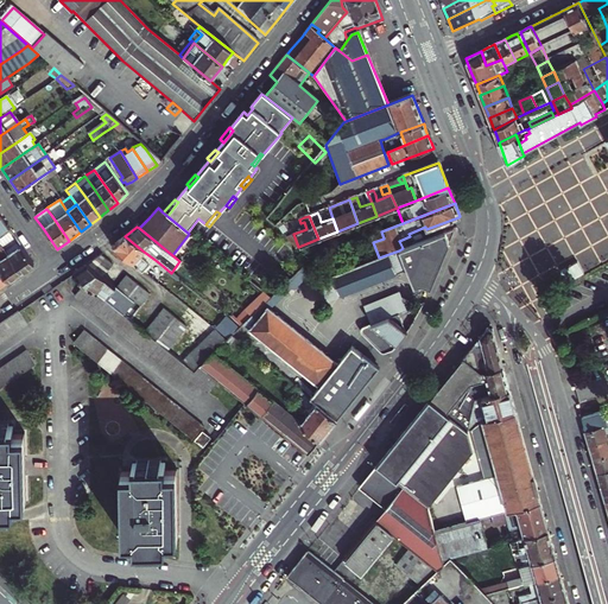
[(406,271),(413,287),(422,285),(431,288),(453,236),(450,230),(403,248),(399,250),(406,271)]
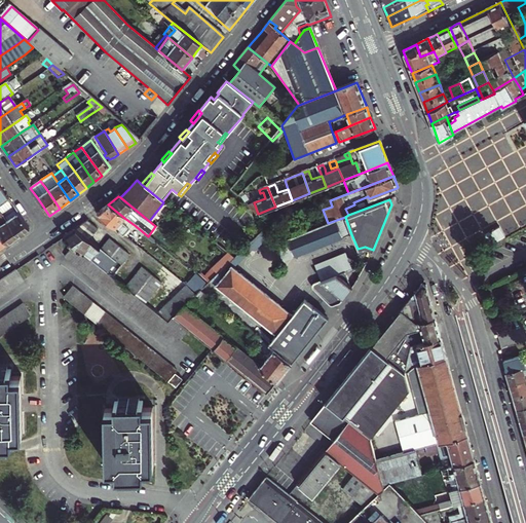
[(24,224),(7,200),(0,206),(0,212),(1,213),(17,238),(23,234),(28,230),(24,224)]
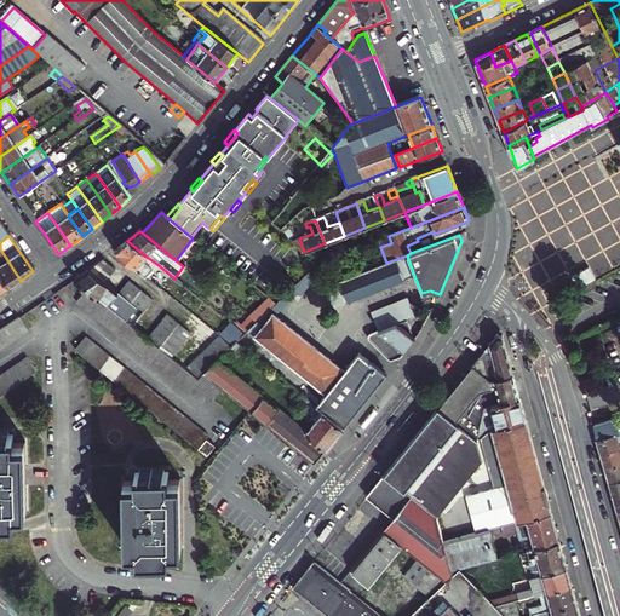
[(304,252),(299,239),(297,240),(291,242),(300,251),(300,253),(304,252)]
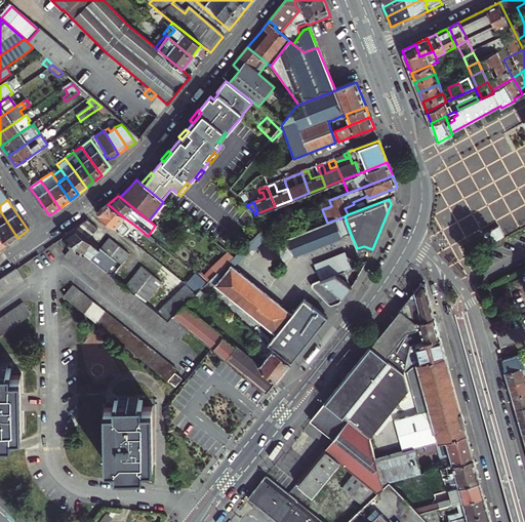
[(124,217),(108,204),(102,209),(95,214),(125,238),(127,235),(125,233),(128,230),(120,223),(124,217)]
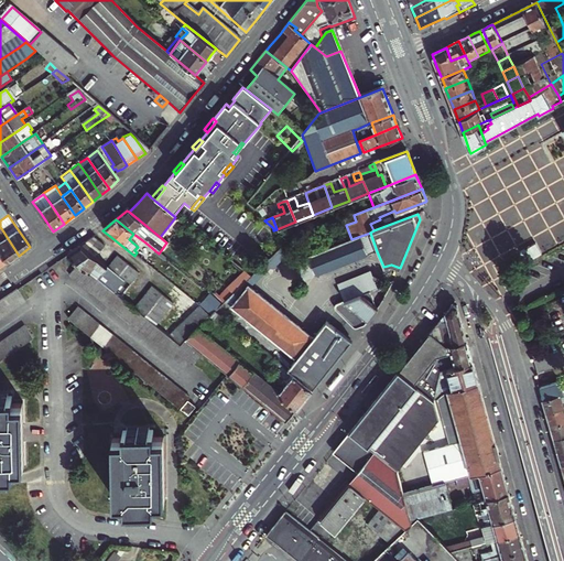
[(0,240),(0,241),(0,254),(7,263),(13,259),(19,256),(1,228),(0,228),(0,240)]
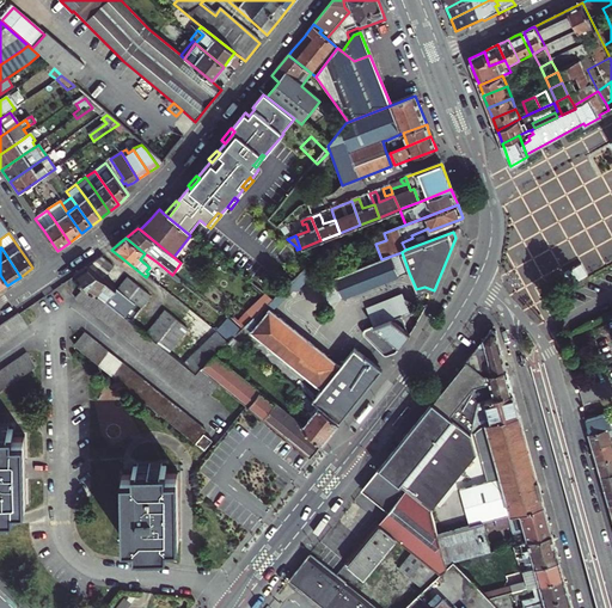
[(341,300),(409,272),(402,252),(381,259),(334,280),(340,299),(341,300)]
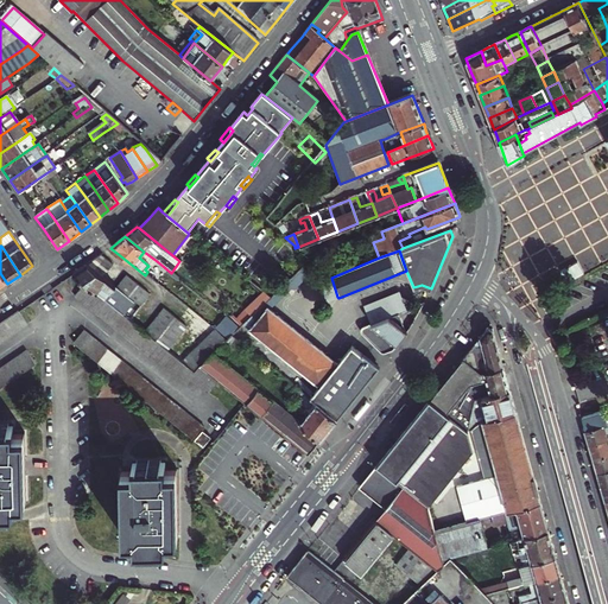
[(157,261),(144,252),(139,258),(149,266),(145,269),(147,272),(150,269),(157,261)]
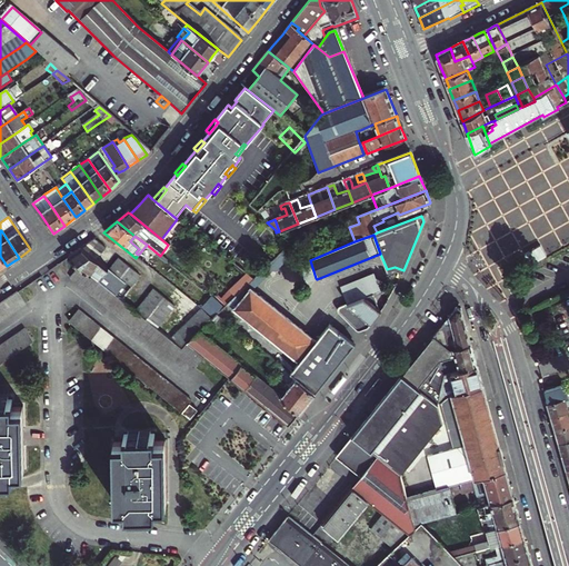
[(85,246),(80,249),(95,261),(103,250),(91,240),(88,244),(85,246)]
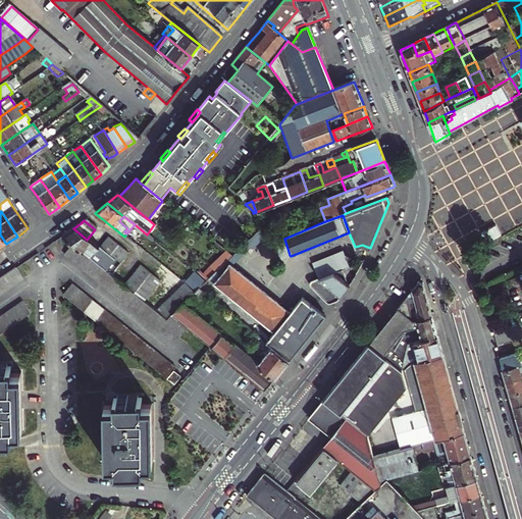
[(494,225),(480,234),(485,244),(501,236),(494,225)]
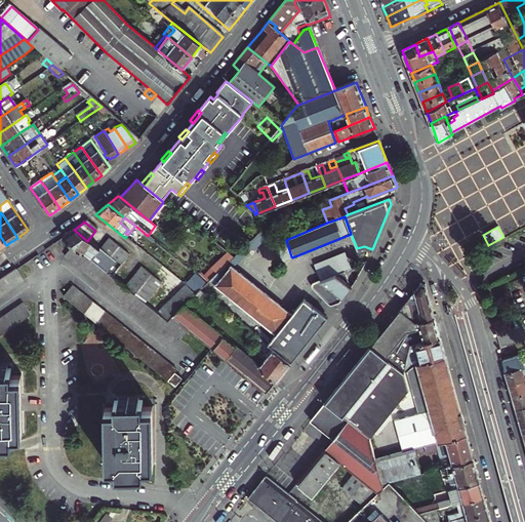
[(109,258),(98,250),(87,241),(74,230),(62,239),(72,247),(105,273),(114,263),(119,267),(123,261),(114,253),(109,258)]
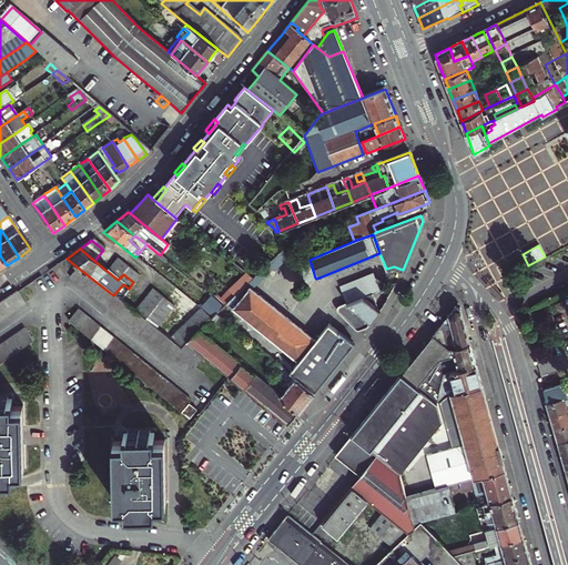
[(286,260),(282,250),(267,264),(272,269),(274,271),(286,260)]
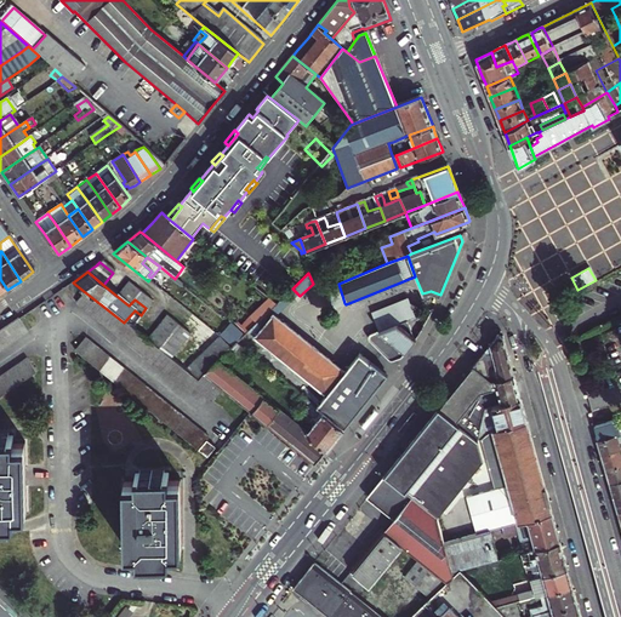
[(153,275),(151,278),(148,281),(157,287),(161,283),(153,275)]
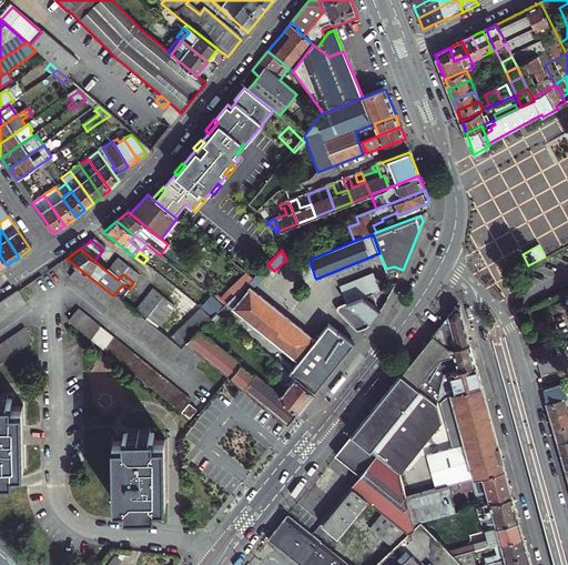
[(115,260),(107,271),(118,280),(123,274),(133,282),(138,278),(115,260)]
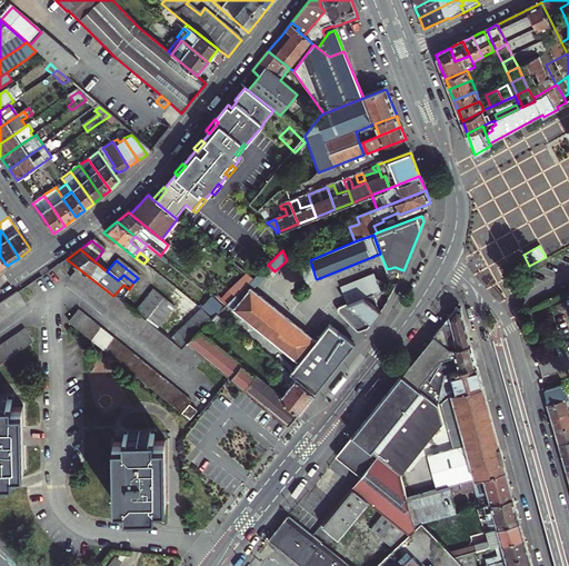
[(316,278),(310,260),(297,266),(303,283),(316,278)]
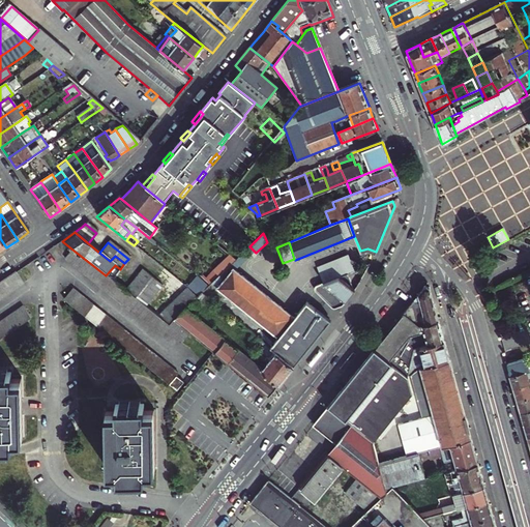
[(249,246),(230,265),(232,268),(234,270),(254,251),(249,246)]
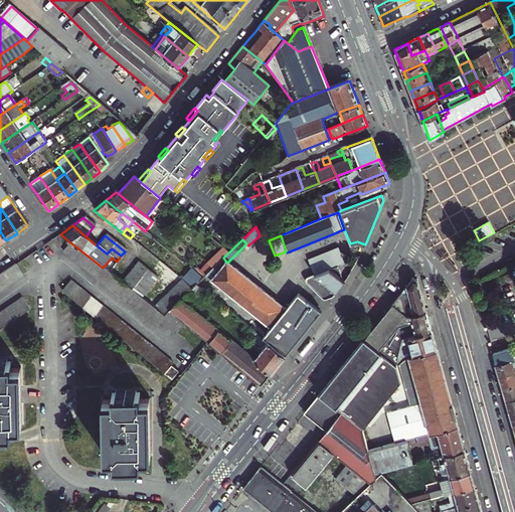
[(175,335),(182,325),(167,313),(163,316),(153,309),(147,304),(139,298),(130,290),(120,282),(108,272),(103,268),(70,242),(62,253),(90,276),(155,328),(160,323),(175,335)]
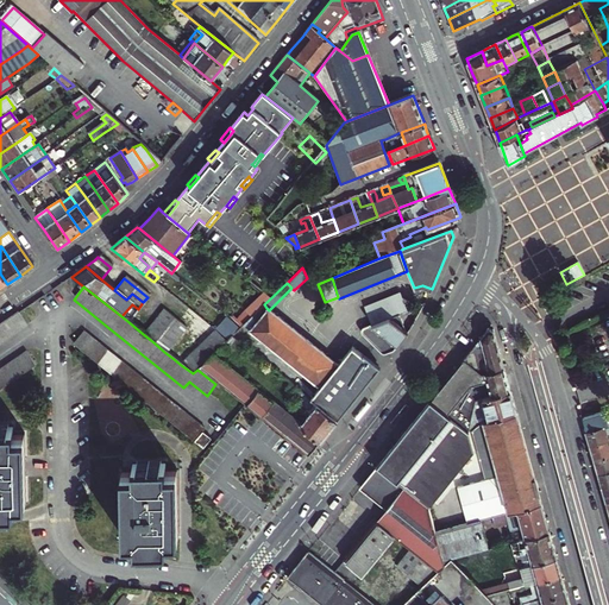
[(400,294),(364,307),(371,323),(406,310),(400,294)]
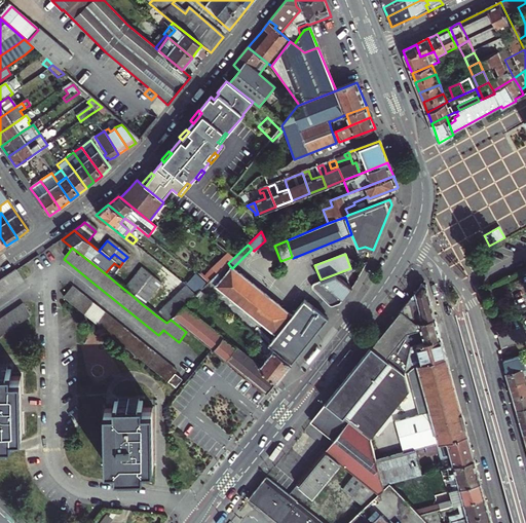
[(133,296),(150,274),(140,266),(122,288),(133,296)]
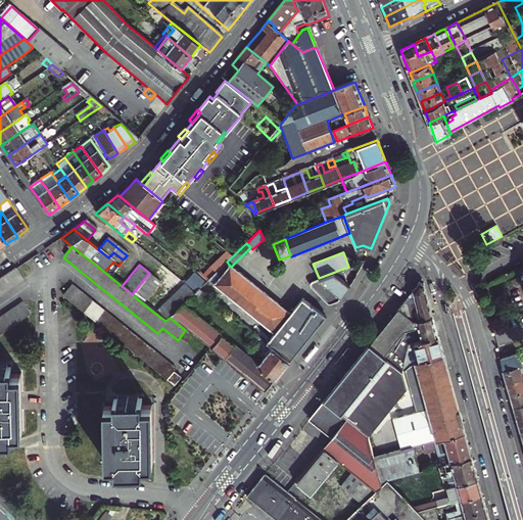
[(207,280),(274,333),(288,314),(231,267),(229,265),(218,275),(216,273),(215,274),(207,280)]
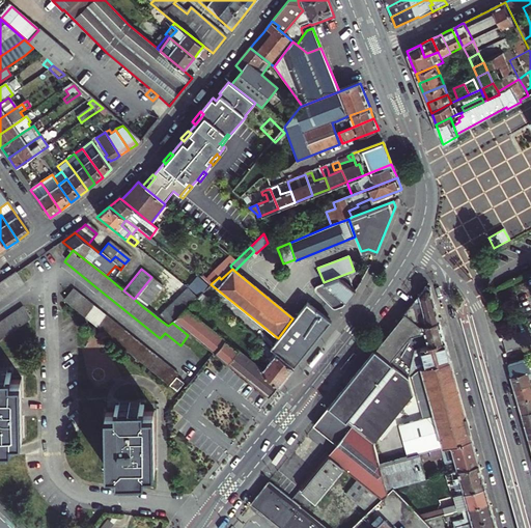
[(208,287),(211,284),(218,278),(213,274),(203,283),(208,287)]
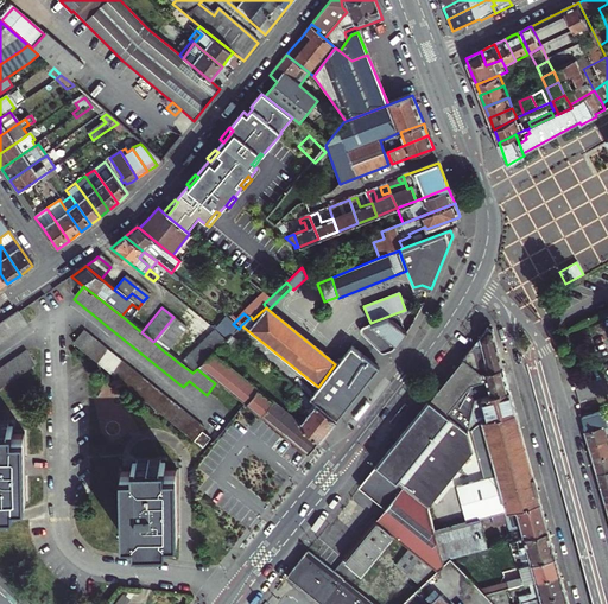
[(0,325),(0,344),(24,328),(16,315),(8,319),(0,325)]
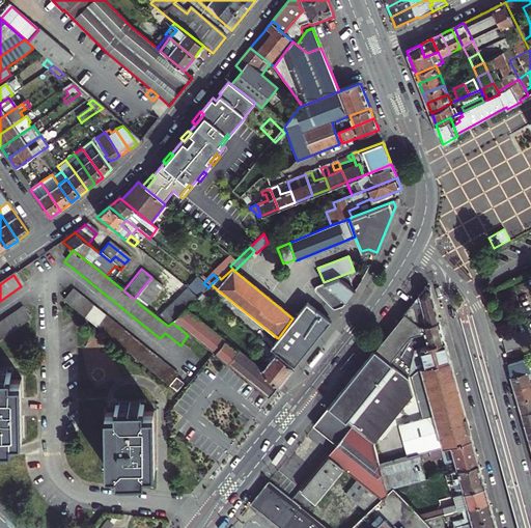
[(161,285),(151,277),(134,299),(143,307),(161,285)]
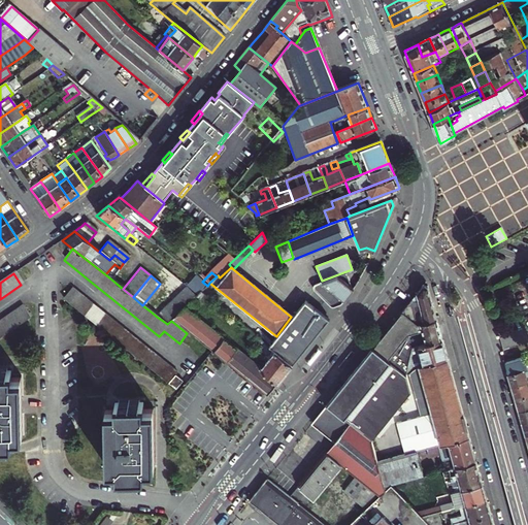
[(343,301),(354,288),(338,275),(323,282),(321,283),(343,301)]
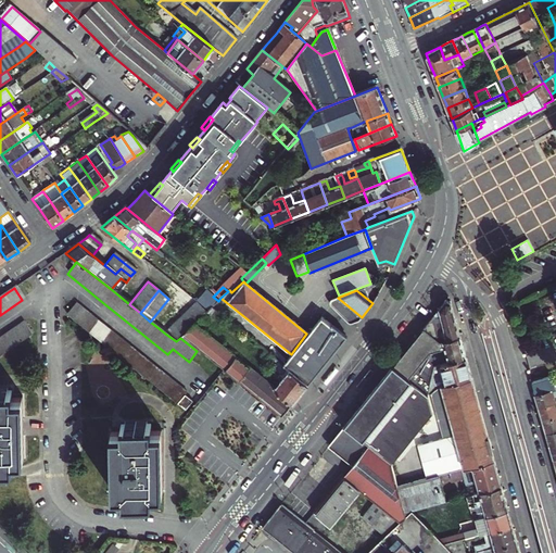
[(362,317),(338,298),(329,301),(328,303),(328,304),(329,306),(330,308),(351,323),(352,324),(355,324),(356,323),(358,323),(359,321),(362,317)]
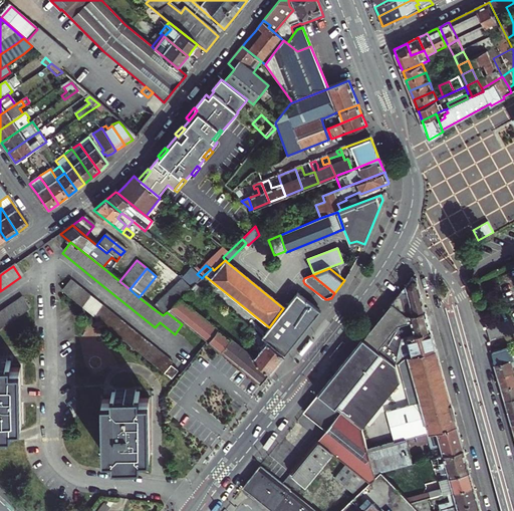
[(413,277),(391,304),(402,313),(405,315),(425,310),(420,294),(416,278),(413,277)]
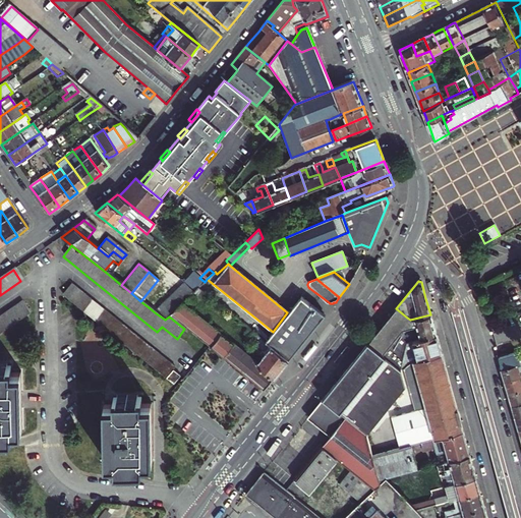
[(183,284),(155,312),(165,320),(169,317),(180,305),(192,294),(193,292),(183,284)]
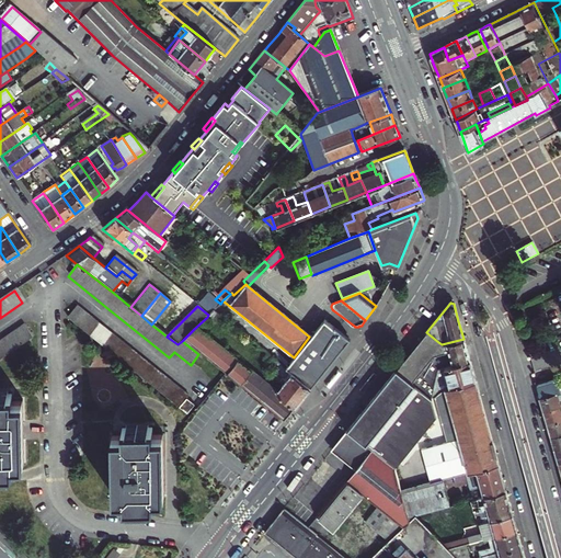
[(186,397),(76,307),(67,319),(76,326),(185,416),(193,406),(184,399),(186,397)]
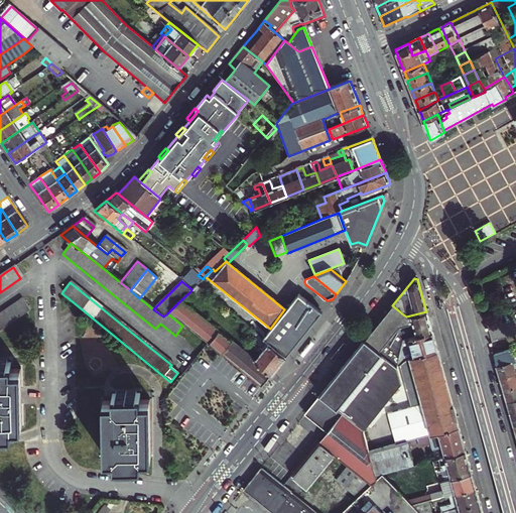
[(202,292),(195,286),(191,289),(190,291),(197,296),(202,292)]
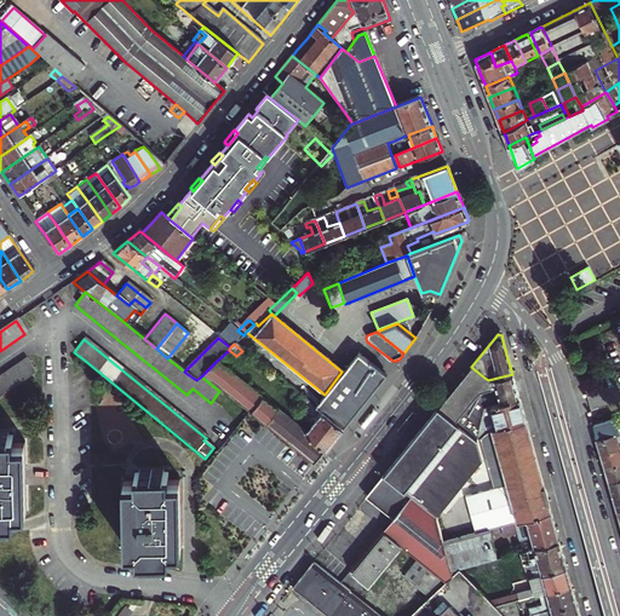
[(385,378),(359,356),(316,409),(323,415),(343,430),(385,378)]
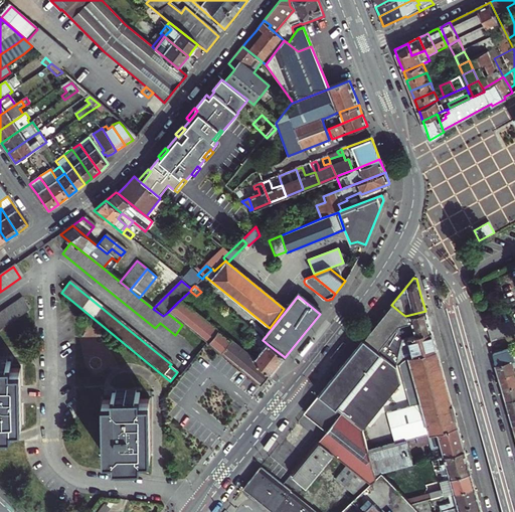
[(0,330),(28,312),(21,301),(0,315),(0,330)]
